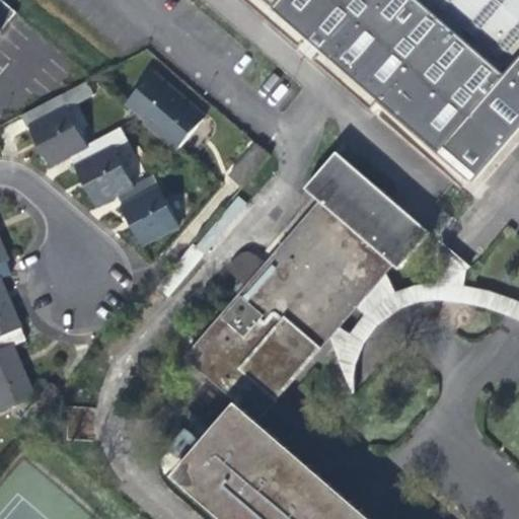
[(518,0),(283,0),(442,137),(476,167),(499,142),(518,119),(518,0)]
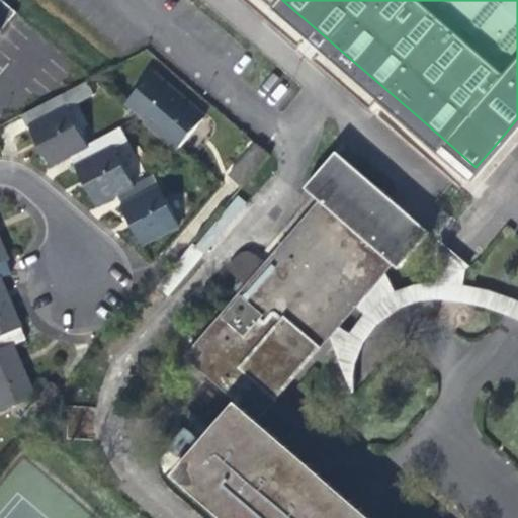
[(0,27),(13,12),(0,1),(0,27)]
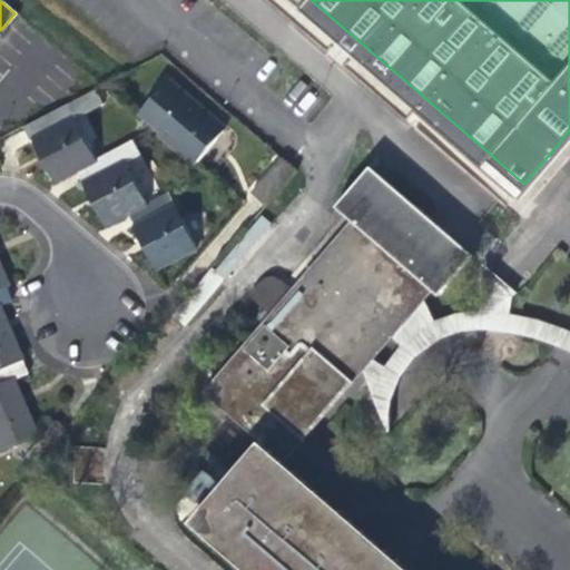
[(154,129),(195,165),(213,145),(225,131),(168,81),(138,116),(154,129)]
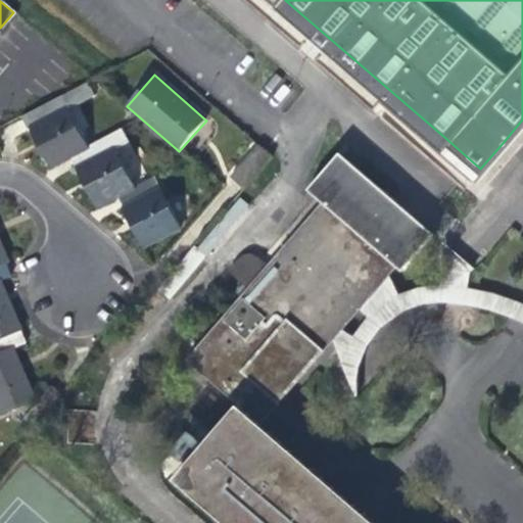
[(50,167),(69,157),(88,147),(61,97),(21,117),(29,131),(30,130),(40,148),(50,167)]
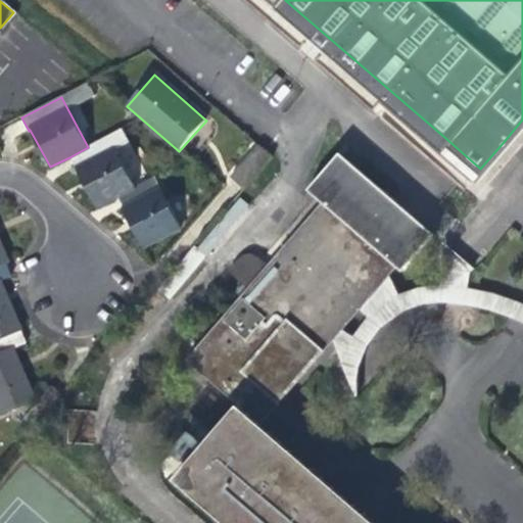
[(122,130),(88,147),(69,157),(86,188),(96,207),(116,197),(134,188),(114,150),(130,143),(122,130)]
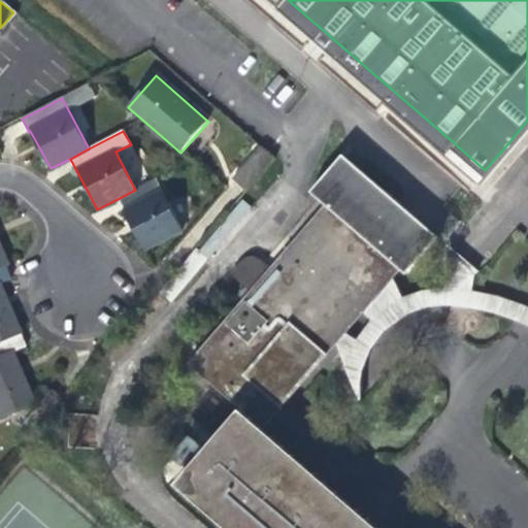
[(246,191),(275,159),(262,147),(233,180),(246,191)]
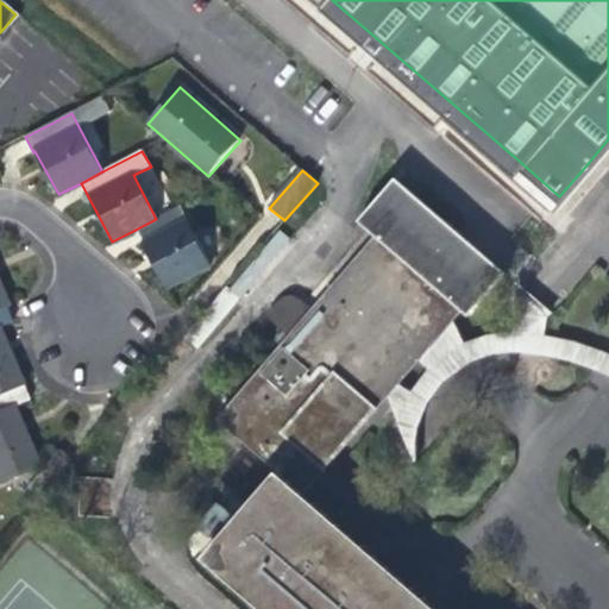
[(468,318),(506,274),(457,231),(394,177),(357,221),(374,237),(312,309),(297,299),(289,296),(282,299),(277,301),(270,307),(264,313),(290,334),(217,420),(276,472),(201,559),(259,608),(434,608),(302,494),(388,396),(399,383),(419,360),(452,321),(462,312),(468,318)]
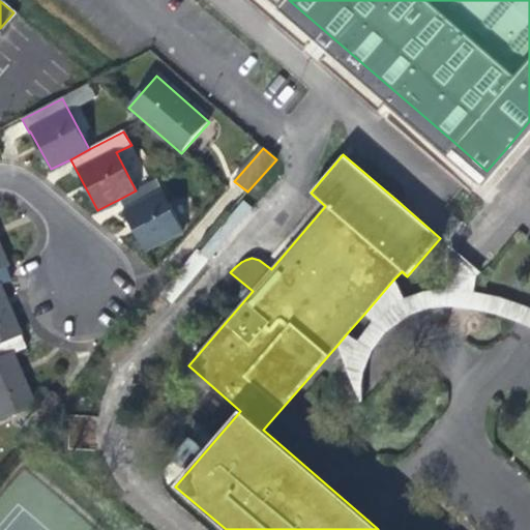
[(154,181),(136,190),(118,200),(133,227),(145,251),(183,231),(163,194),(162,195),(154,181)]
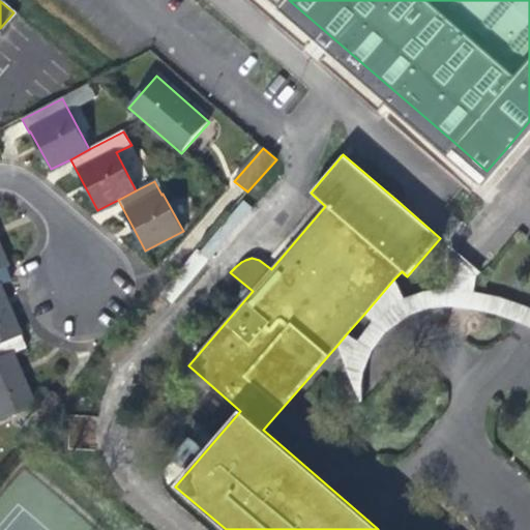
[(201,253),(209,260),(251,211),(242,205),(201,253)]
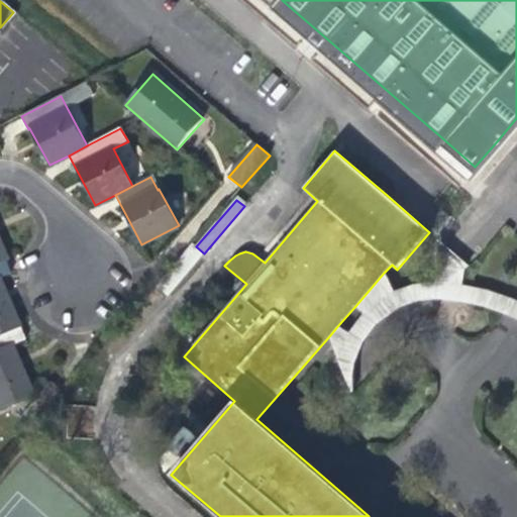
[(0,278),(0,279),(12,274),(5,261),(8,260),(0,240),(0,278)]
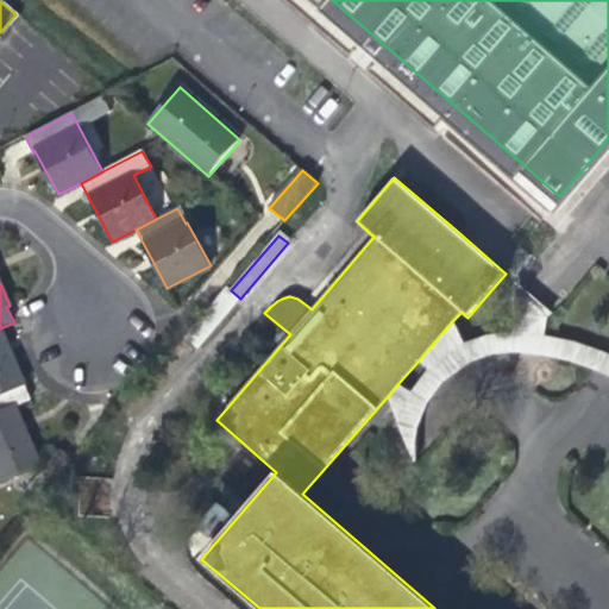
[(465,345),(452,321),(419,360),(429,370),(410,391),(399,383),(388,396),(400,426),(418,429),(429,402),(439,387),(453,375),(468,364),(482,359),(498,353),(522,352),(548,357),(586,366),(608,376),(608,355),(594,347),(576,343),(551,338),(527,334),(514,333),(498,334),(488,336),(477,340),(465,345)]
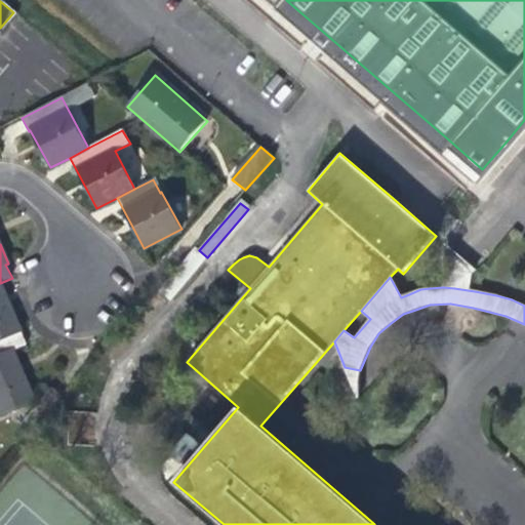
[(0,356),(13,351),(25,347),(18,331),(21,330),(11,310),(0,283),(0,282),(0,356)]
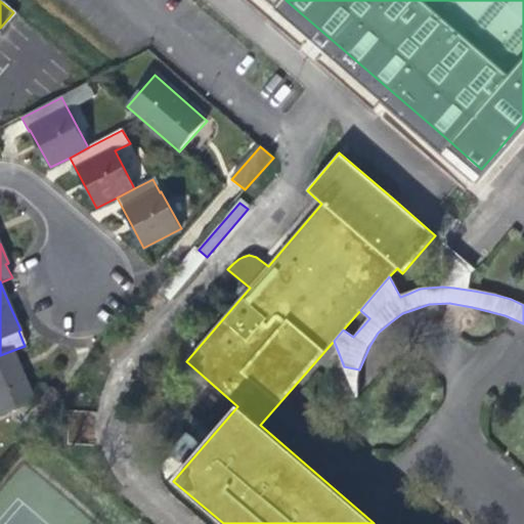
[(23,374),(13,350),(0,355),(0,411),(0,412),(34,398),(23,374)]
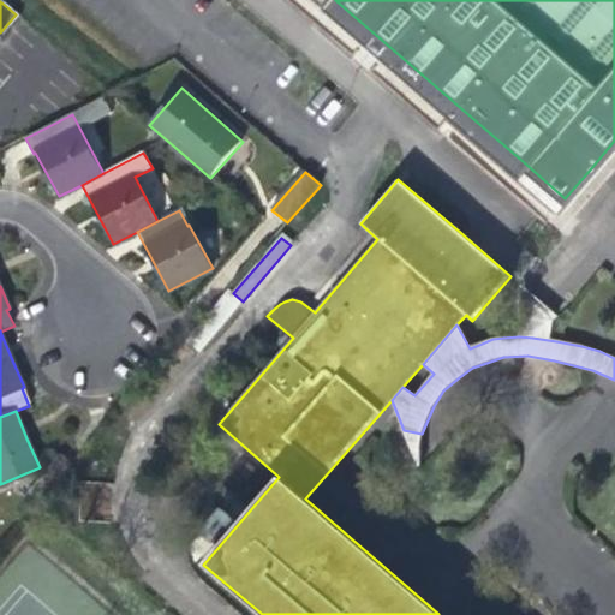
[(422,434),(404,430),(402,429),(417,467),(421,466),(422,434)]
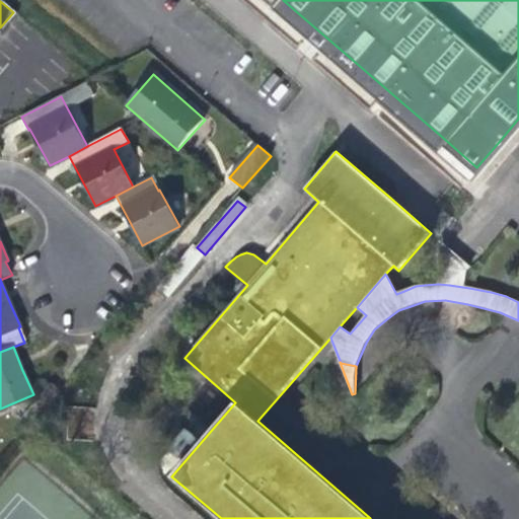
[(70,435),(90,433),(89,408),(68,409),(70,435)]
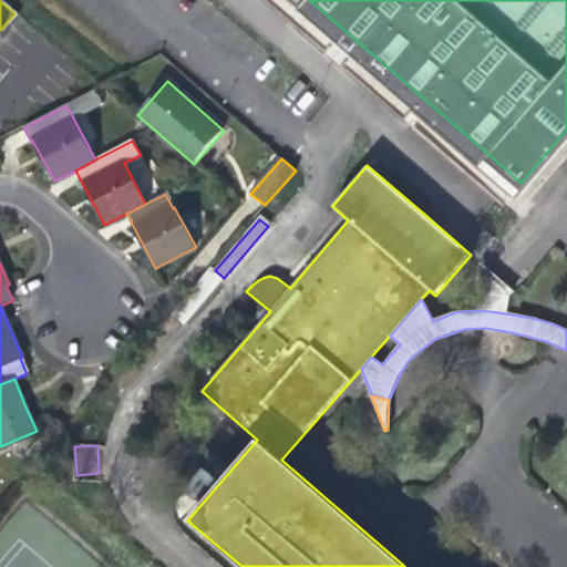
[(184,491),(196,500),(212,478),(199,468),(184,491)]
